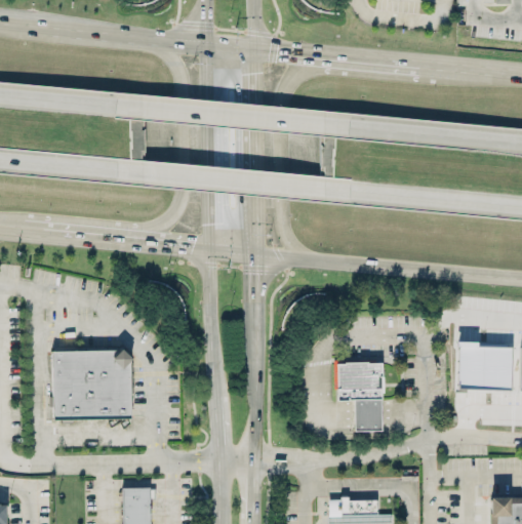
[(457,341),(477,343),(477,346),(513,347),(512,390),(459,389),(460,346),(457,345),(457,341)]
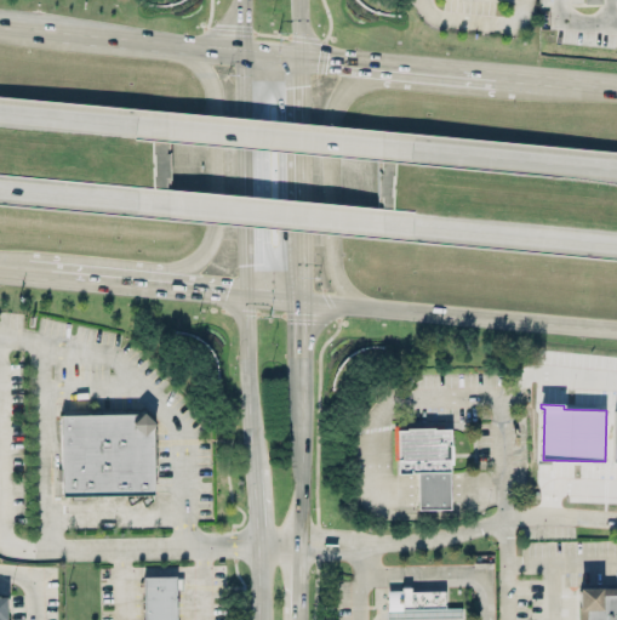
[(154,422),(156,494),(64,496),(63,416),(146,414),(154,422)]
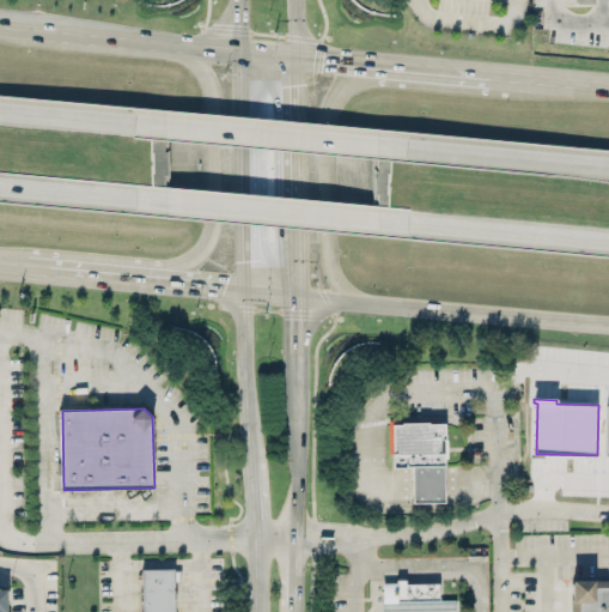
[(446,423),(393,424),(393,468),(415,468),(415,503),(448,503),(446,423)]
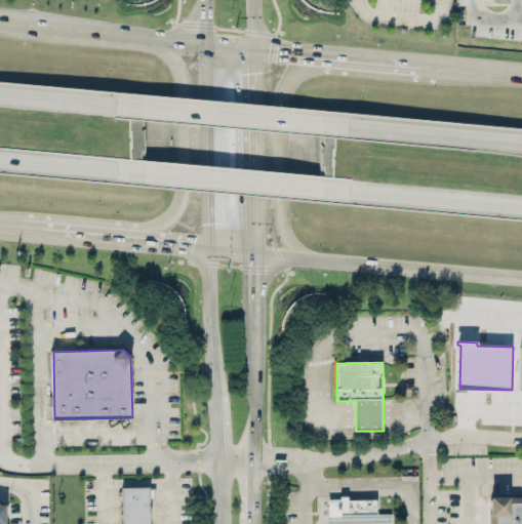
[(122,523),(122,488),(150,488),(150,489),(156,489),(157,499),(151,499),(151,523),(122,523)]
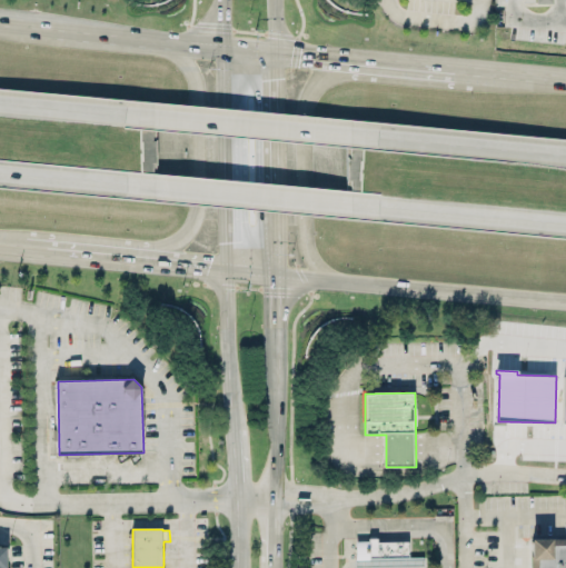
[(565,538),(533,539),(533,567),(565,567),(565,538)]
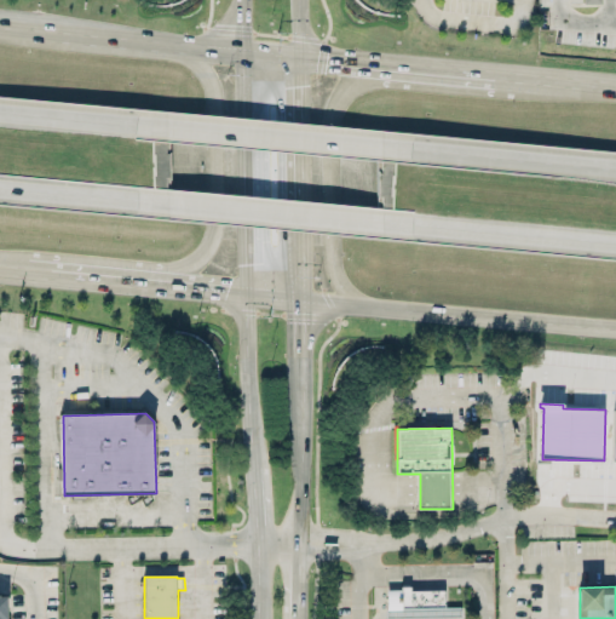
[(444,589),(389,590),(390,618),(467,618),(467,609),(444,607),(444,589)]
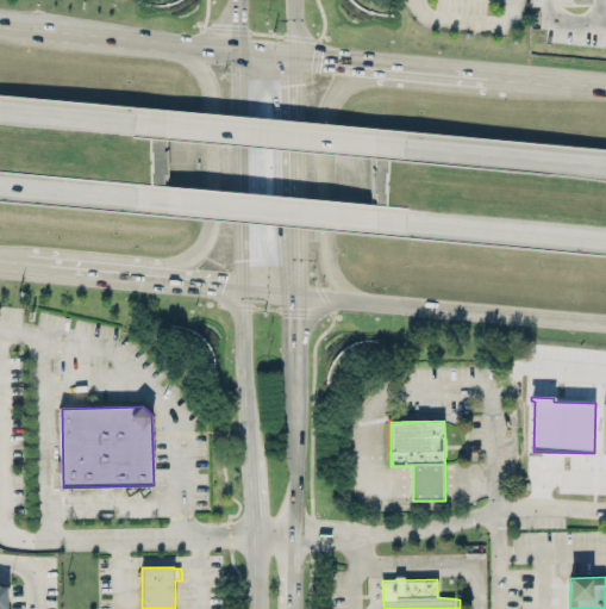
[(8,608),(10,586),(0,585),(0,608),(8,608)]
